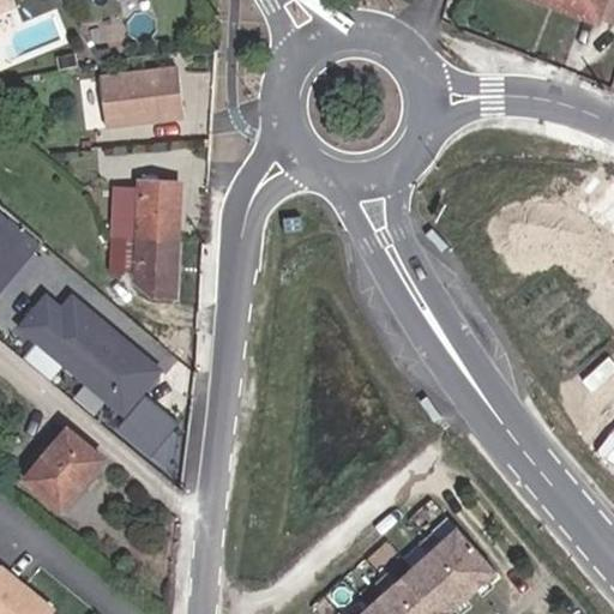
[(12,0),(0,0),(0,12),(14,6),(12,0)]
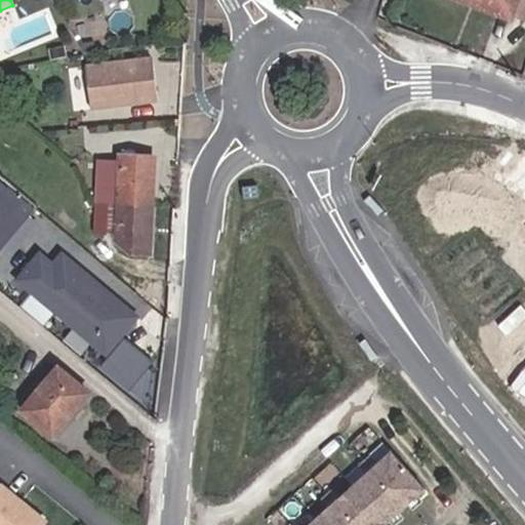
[(519,0),(462,0),(471,3),(471,0),(479,0),(515,14),(519,0)]
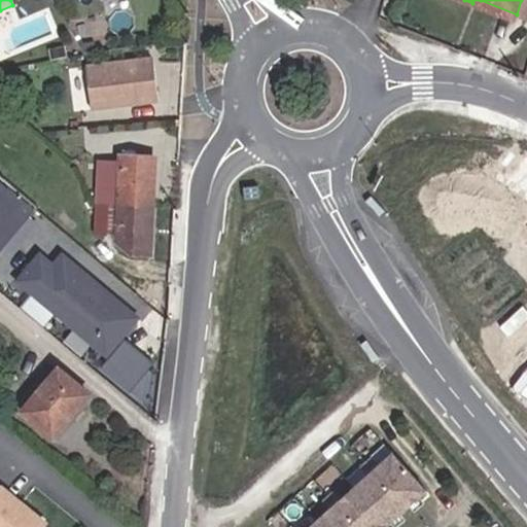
[(526,0),(521,0),(517,14),(526,18),(526,0)]
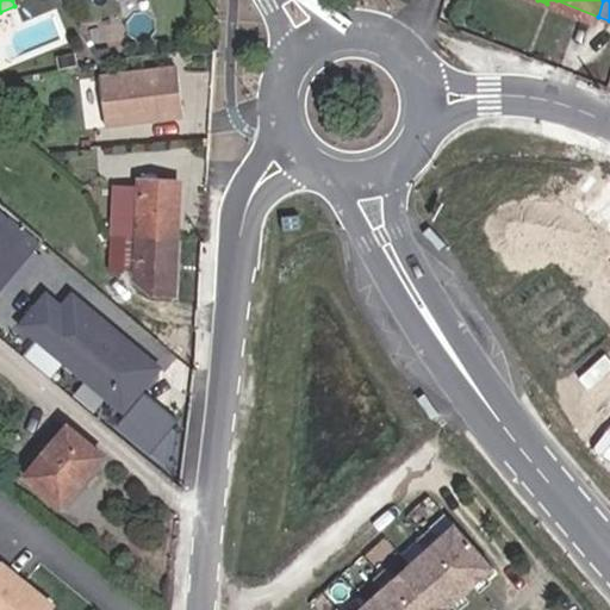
[(107,62),(105,50),(87,54),(93,64),(107,62)]
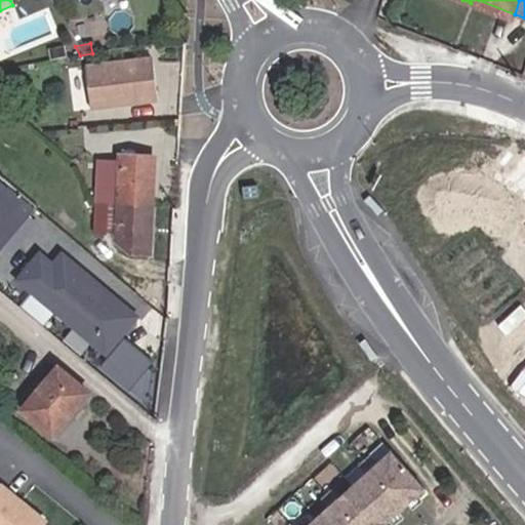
[(152,53),(85,59),(89,103),(107,102),(111,96),(119,95),(123,99),(156,96),(152,53)]
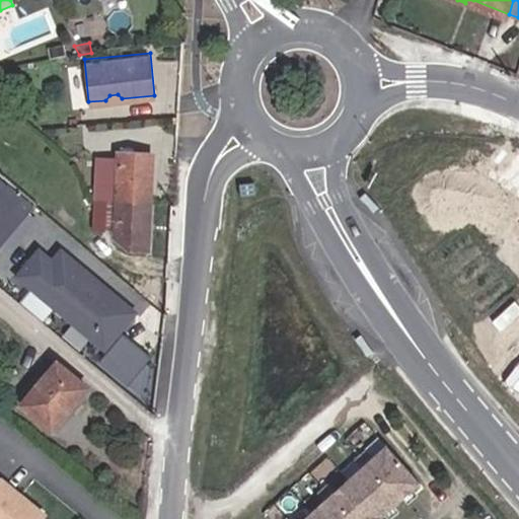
[(115,153),(114,201),(150,203),(152,151),(115,150),(115,153)]
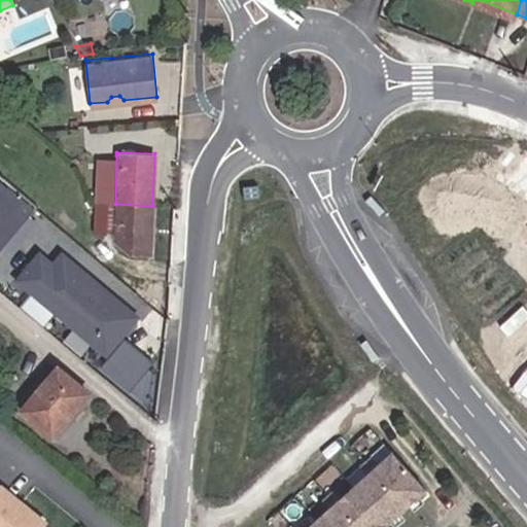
[(95,156),(95,203),(115,204),(116,155),(95,156)]
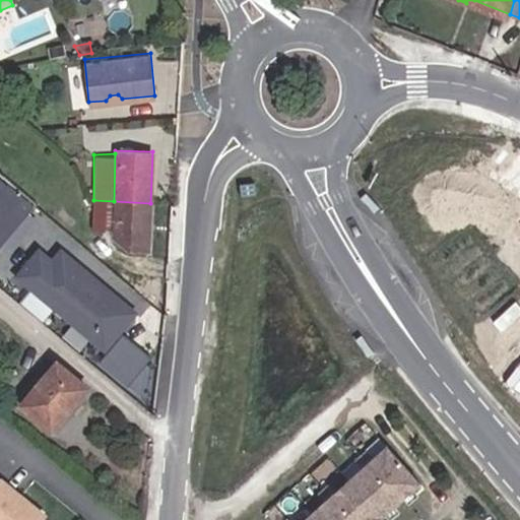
[(7,184),(0,192),(0,249),(35,209),(7,184)]
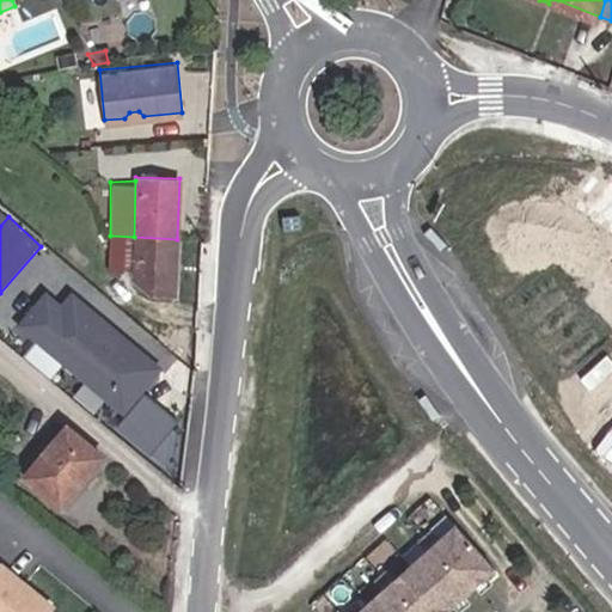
[(134,237),(110,236),(108,268),(133,271),(134,237)]
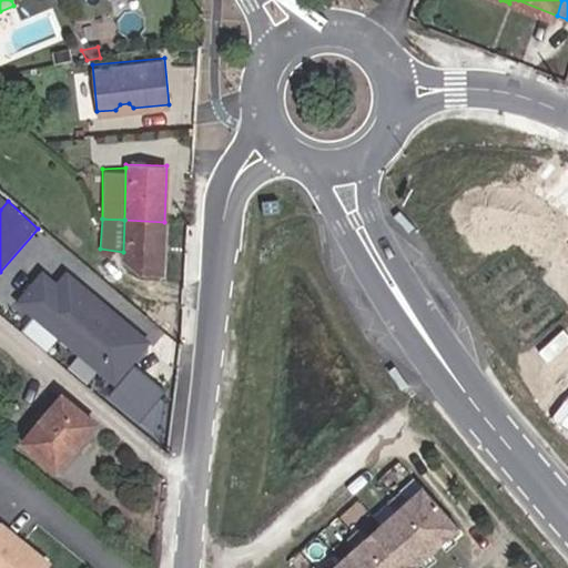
[(124,220),(123,252),(123,261),(139,273),(164,274),(164,222),(124,220)]
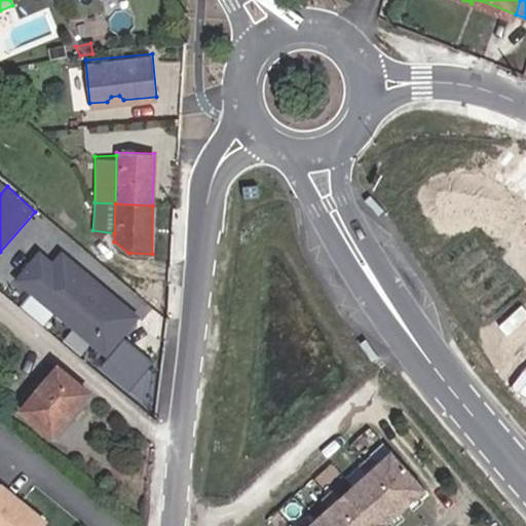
[(66,251),(141,314),(149,304),(74,240),(66,251)]
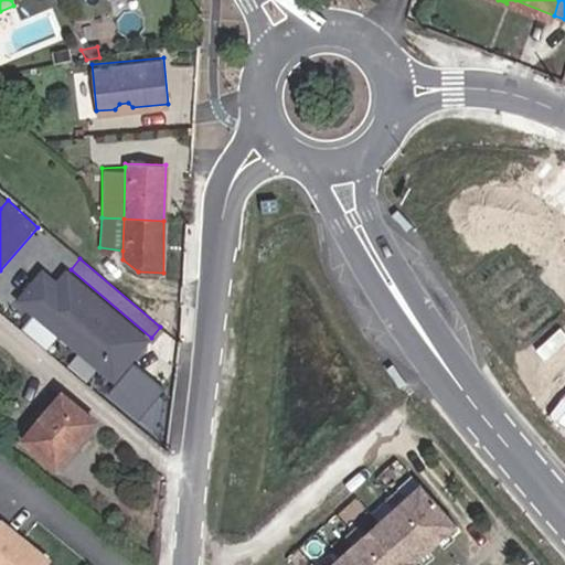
[(16,300),(114,384),(151,342),(66,269),(54,285),(49,280),(52,277),(42,269),(16,300)]
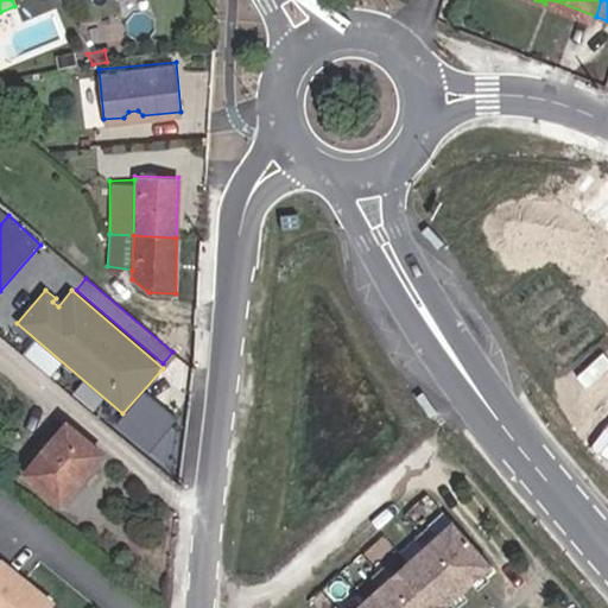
[(106,456),(67,423),(23,477),(61,508),(106,456)]
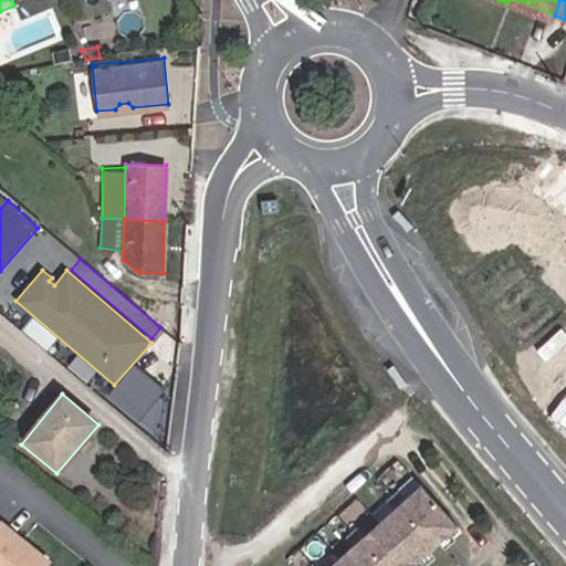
[(433,565),(465,537),(437,506),(422,519),(415,510),(402,521),(410,530),(381,556),(373,547),(362,557),(369,565),(433,565)]
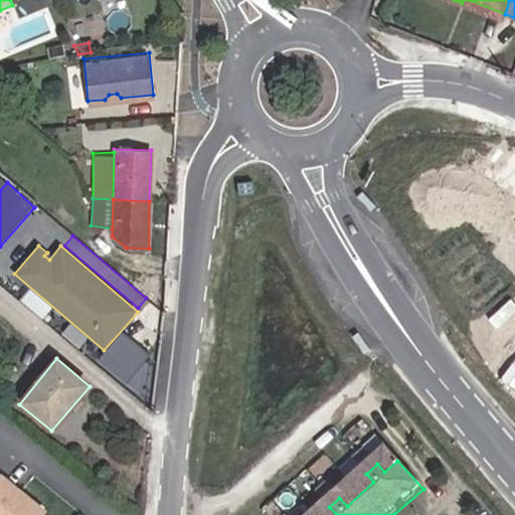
[(0,514),(25,514),(33,506),(9,486),(4,492),(0,488),(0,486),(0,514)]
